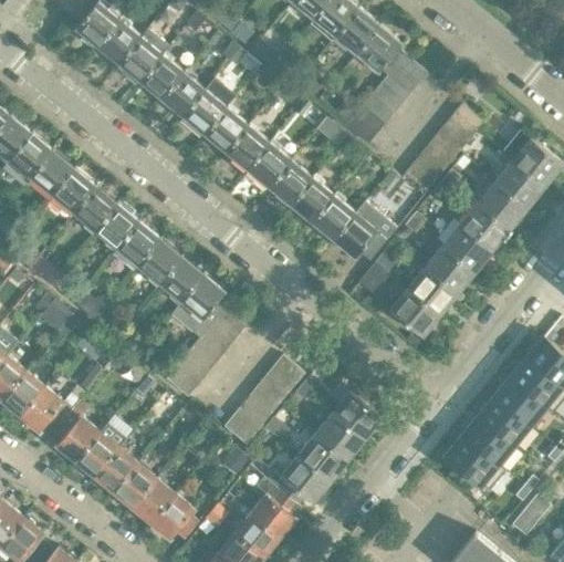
[(68,0),(49,0),(49,1),(71,20),(80,10),(68,0)]
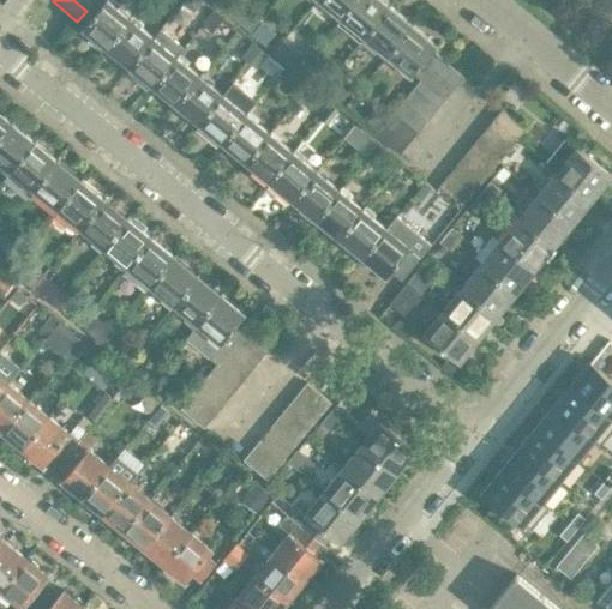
[(73,0),(87,11),(95,0),(73,0)]
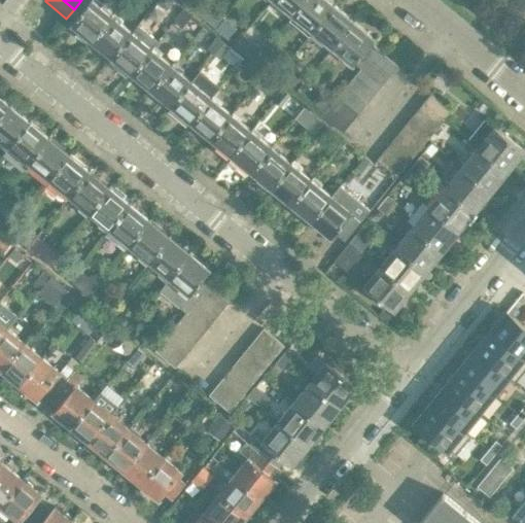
[(307,0),(273,0),(272,2),(291,19),(307,0)]
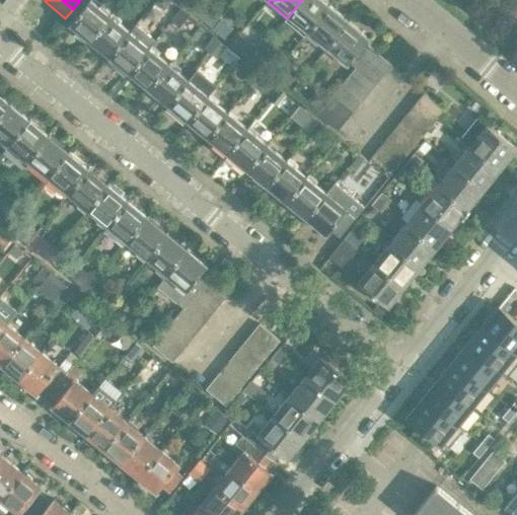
[(327,9),(316,0),(302,0),(287,18),(283,23),(303,40),(307,34),(327,9)]
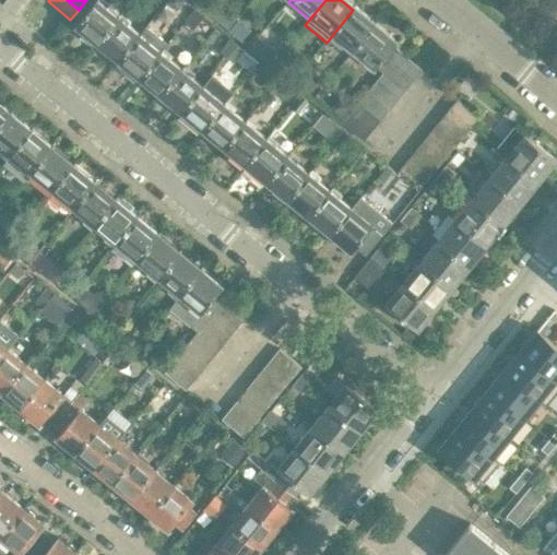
[(73,30),(95,47),(117,20),(96,2),(73,30)]
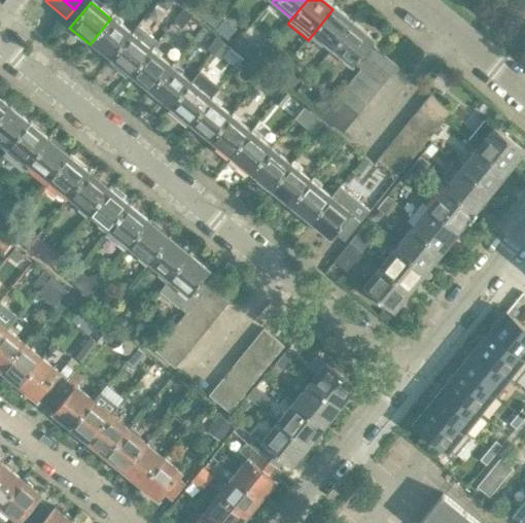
[(353,26),(333,9),(312,35),(331,51),(353,26)]
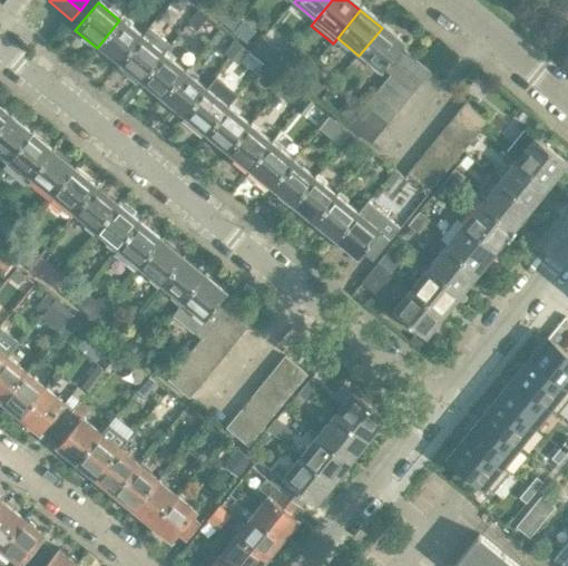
[(231,35),(240,25),(242,22),(231,12),(219,26),(231,35)]
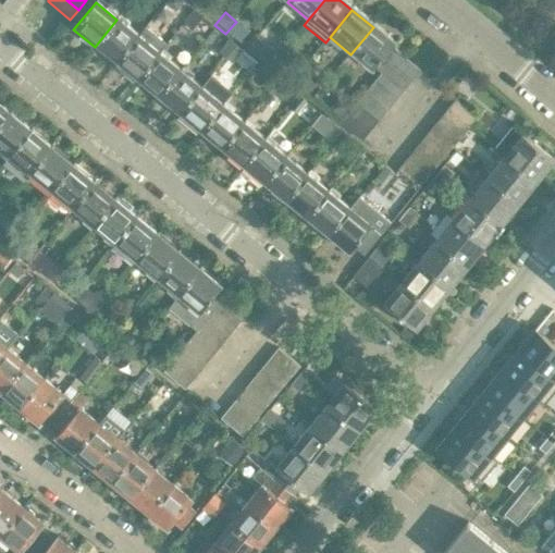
[(190,31),(199,20),(192,13),(183,25),(190,31)]
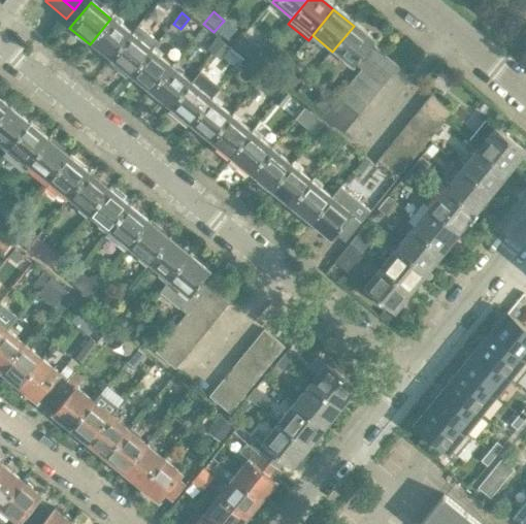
[(110,19),(90,44),(109,61),(130,35),(110,19)]
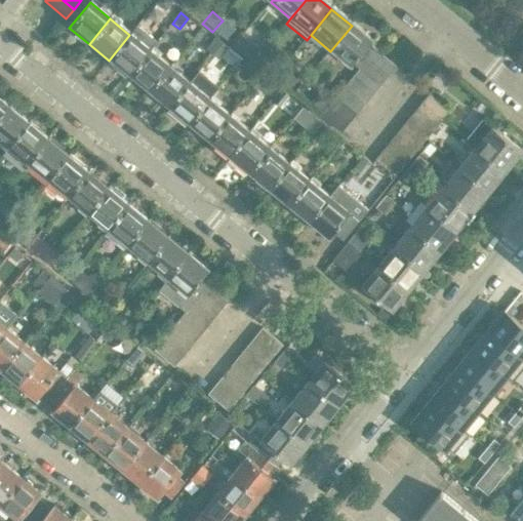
[(231,30),(220,23),(212,32),(223,40),(231,30)]
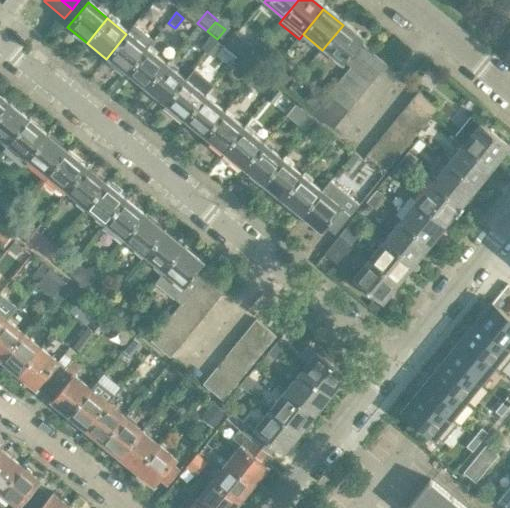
[(362,41),(343,25),(322,50),(341,66),(342,64),(349,70),(357,60),(350,55),(358,46),(362,41)]
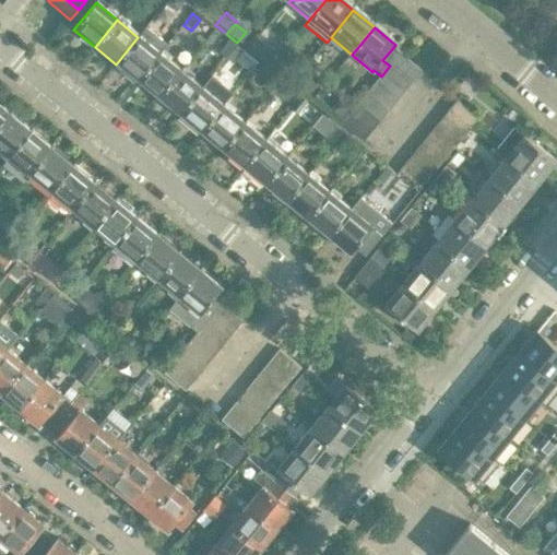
[(138,37),(116,65),(137,82),(160,55),(165,47),(144,30),(138,37)]
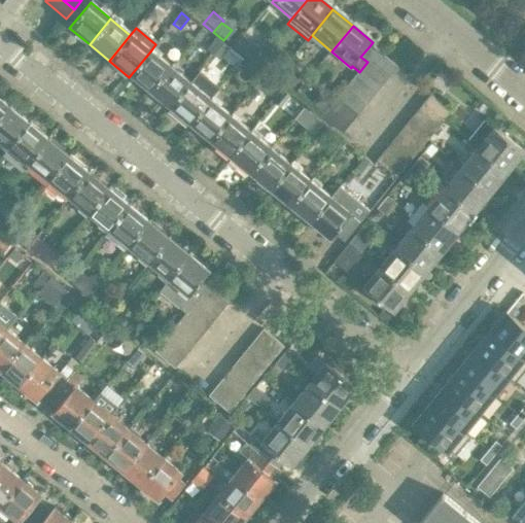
[(234,49),(243,57),(251,47),(242,39),(234,49)]
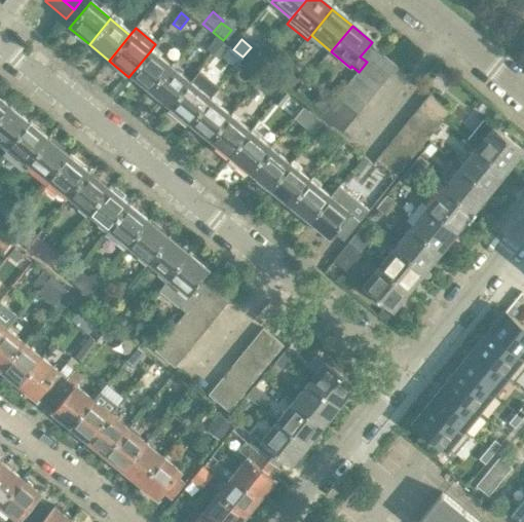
[(215,41),(207,51),(213,56),(221,45),(215,41)]
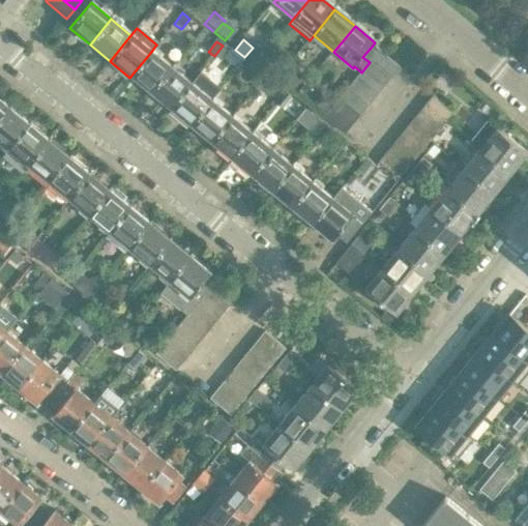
[(223,46),(214,56),(221,62),(229,52),(223,46)]
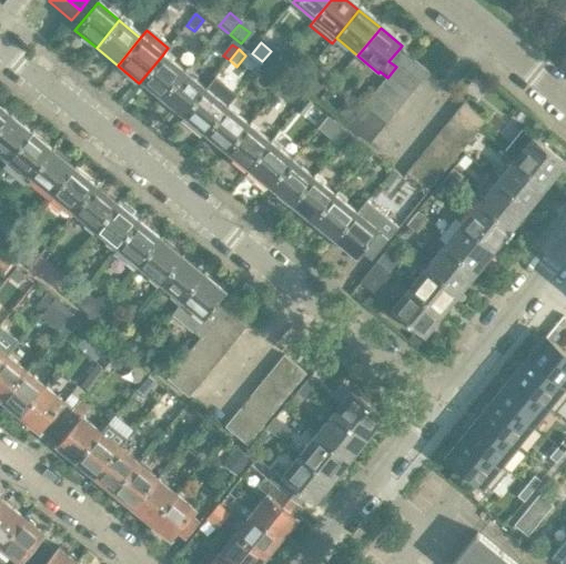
[(397,51),(388,61),(396,67),(404,57),(397,51)]
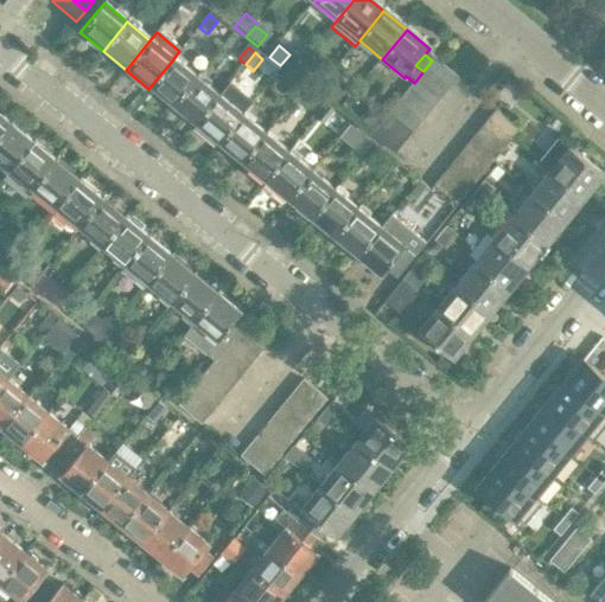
[(292,57),(282,68),(292,75),(300,63),(292,57)]
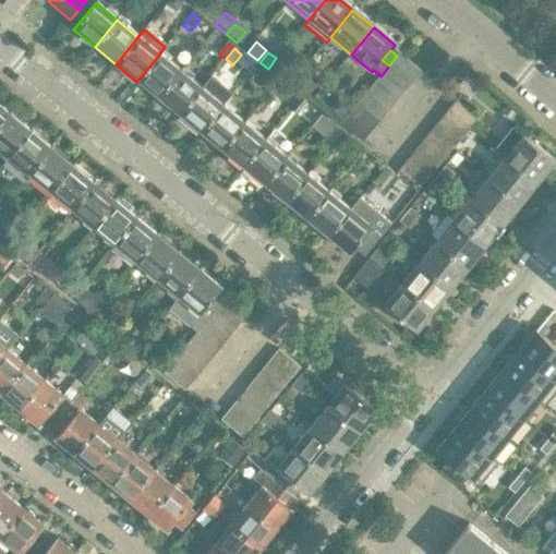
[(159,55),(136,82),(158,99),(180,72),(159,55)]
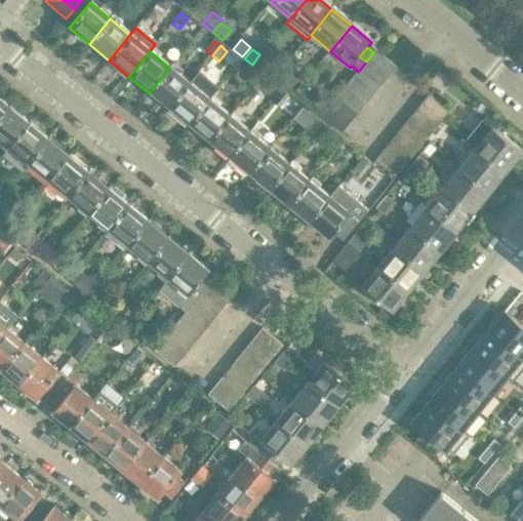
[(394,69),(373,52),(366,62),(386,79),(394,69)]
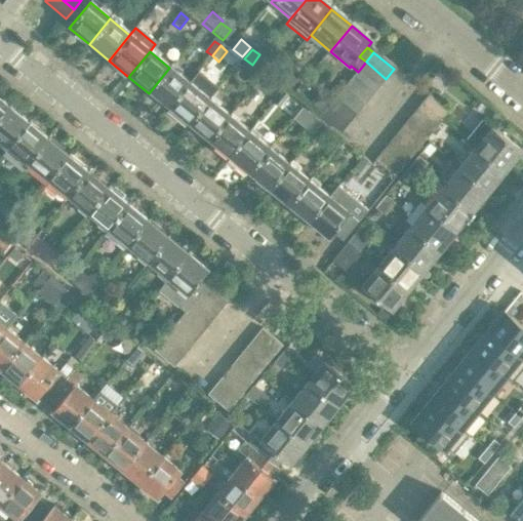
[(259,54),(252,65),(258,70),(267,61),(259,54)]
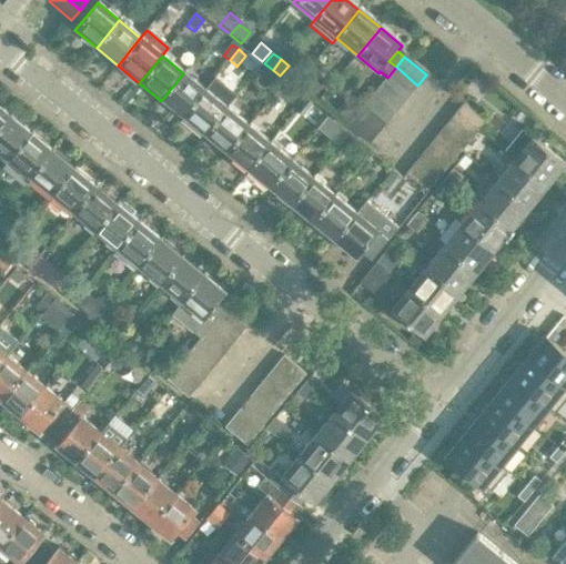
[(417,86),(396,67),(387,78),(408,97),(417,86)]
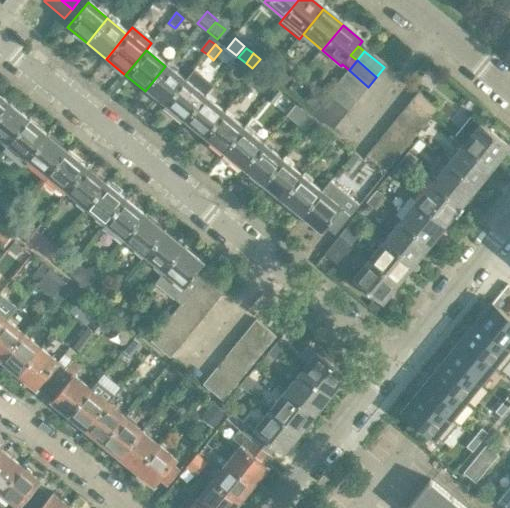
[(165,66),(145,91),(164,107),(185,81),(165,66)]
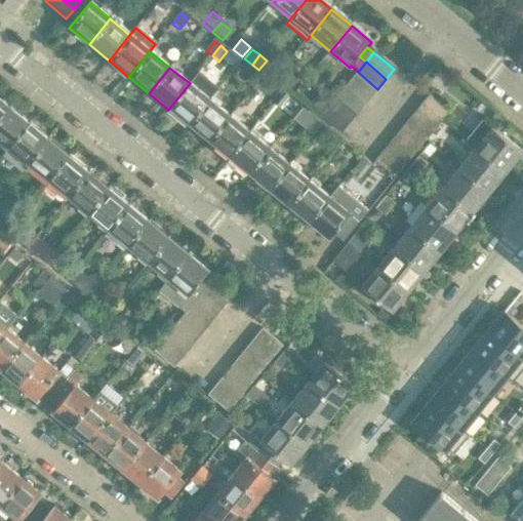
[(377,89),(358,72),(349,81),(369,98),(377,89)]
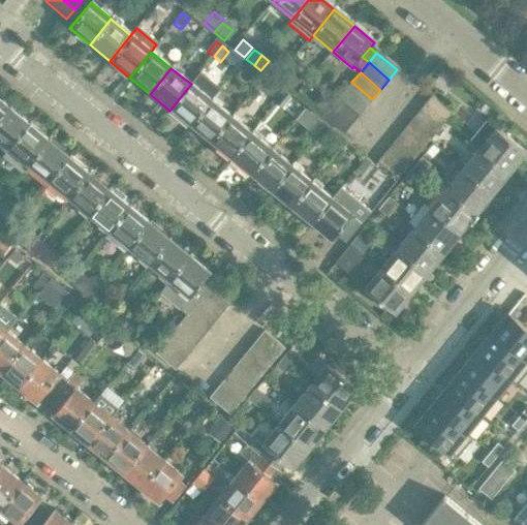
[(256,74),(248,85),(253,89),(262,79),(256,74)]
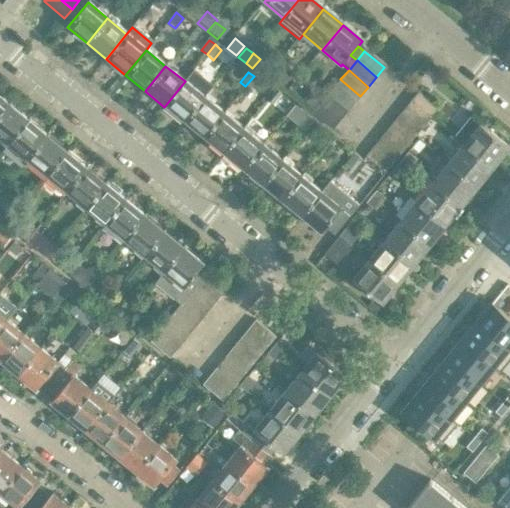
[(254,76),(245,86),(252,91),(260,81),(254,76)]
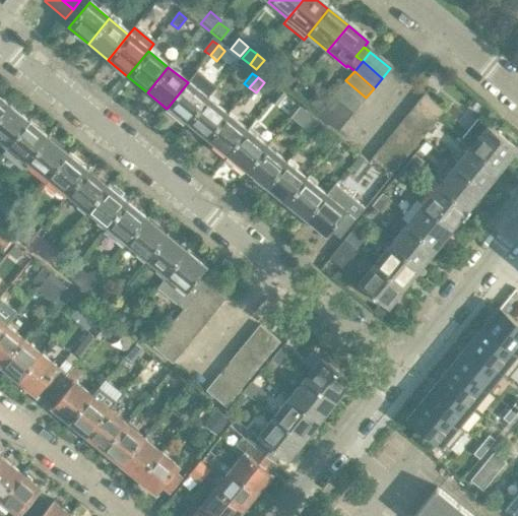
[(366,98),(345,80),(338,90),(359,107),(366,98)]
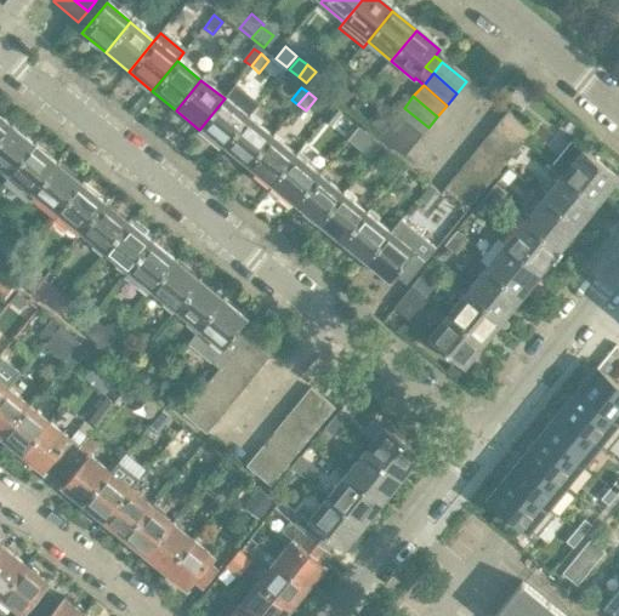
[(225,98),(199,130),(222,149),(248,118),(225,98)]
